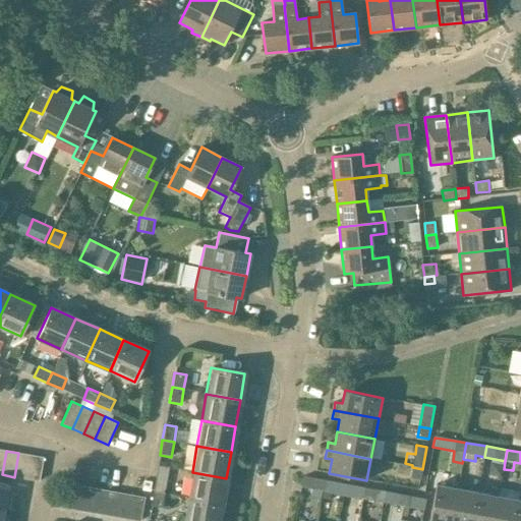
[(31,455),(18,453),(14,477),(25,479),(31,455)]
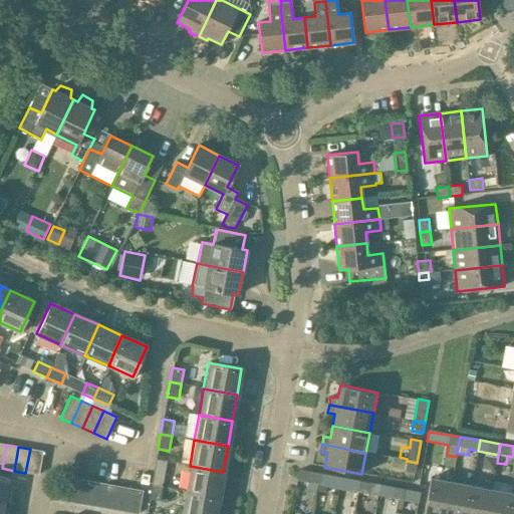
[(42,451),(30,449),(25,473),(38,475),(42,451)]
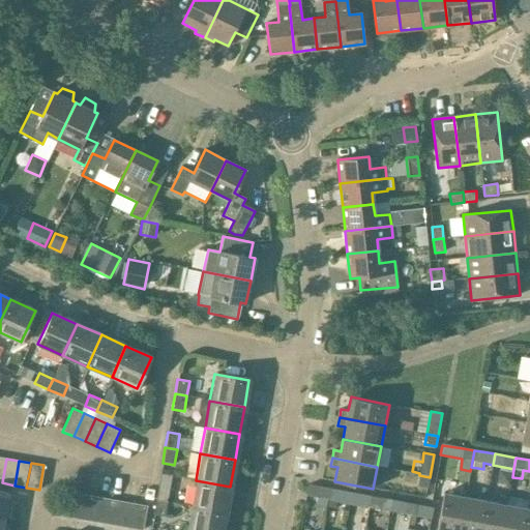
[(428,488),(430,477),(419,475),(417,486),(428,488)]
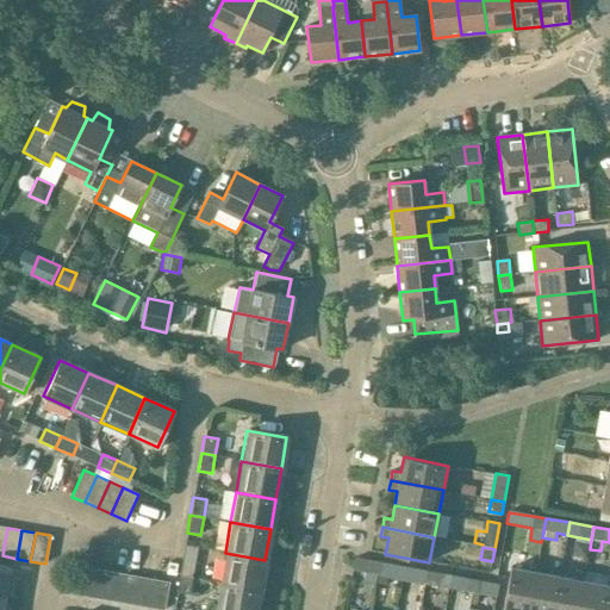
[(225,553),(219,583),(260,590),(265,560),(225,553)]
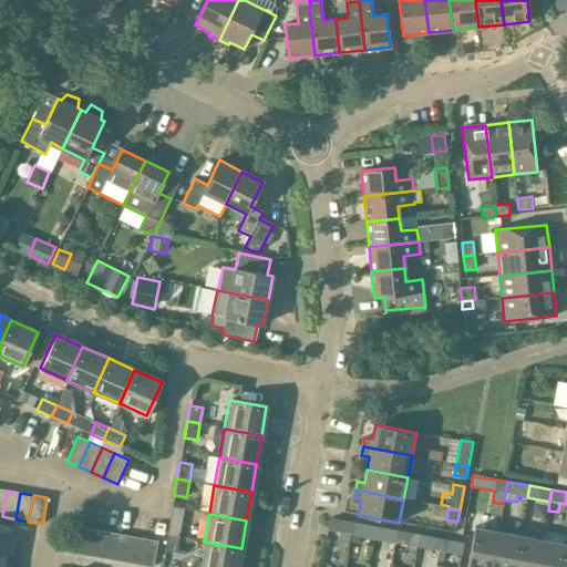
[(169,518),(166,535),(179,537),(182,521),(169,518)]
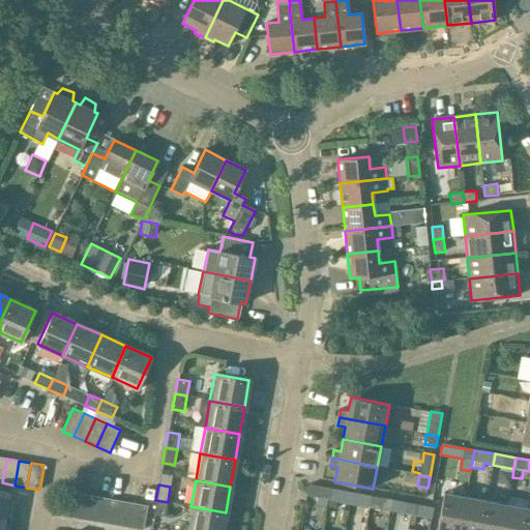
[(306,496),(328,500),(330,489),(308,484),(306,496)]
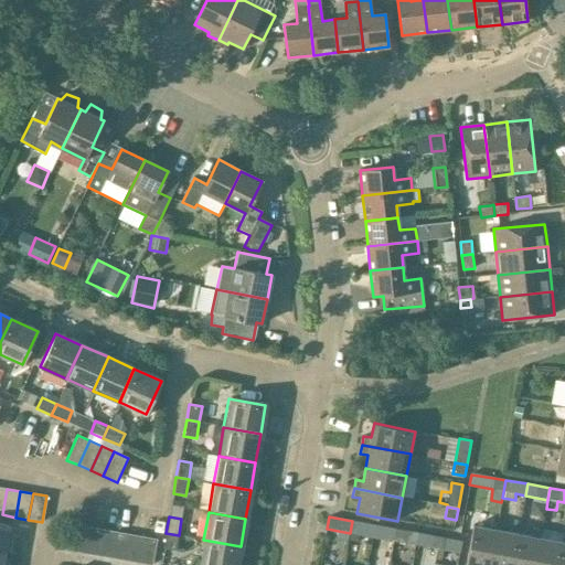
[(362,536),(371,539),(374,525),(352,521),(350,533),(362,535),(362,536)]
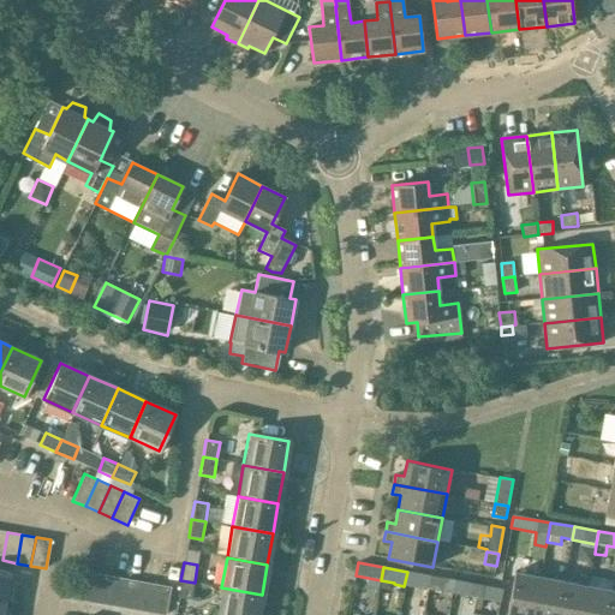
[(78,601),(94,603),(100,574),(84,571),(78,601)]
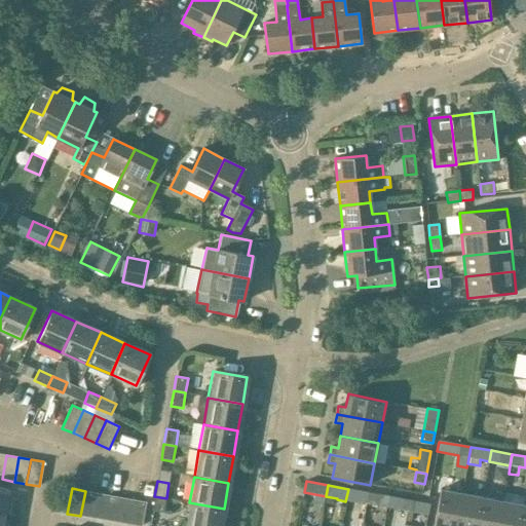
[(355,501),(367,503),(369,492),(348,489),(345,501),(354,502),(355,501)]
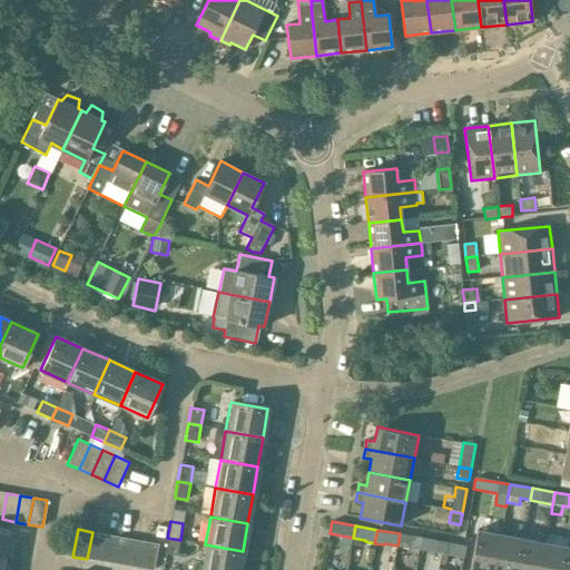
[(493,569),(501,536),(478,531),(470,569),(493,569)]
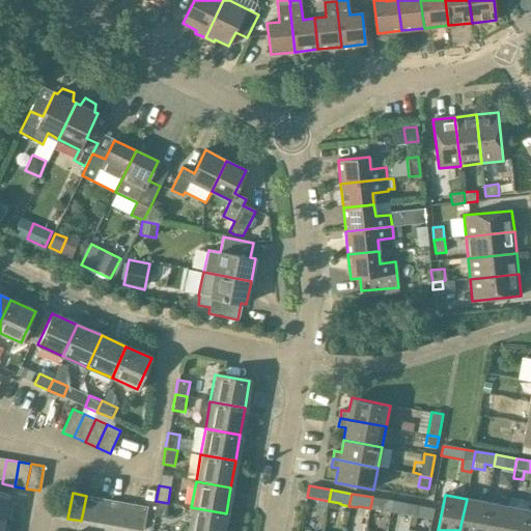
[(99,498),(86,496),(81,521),(93,523),(99,498)]
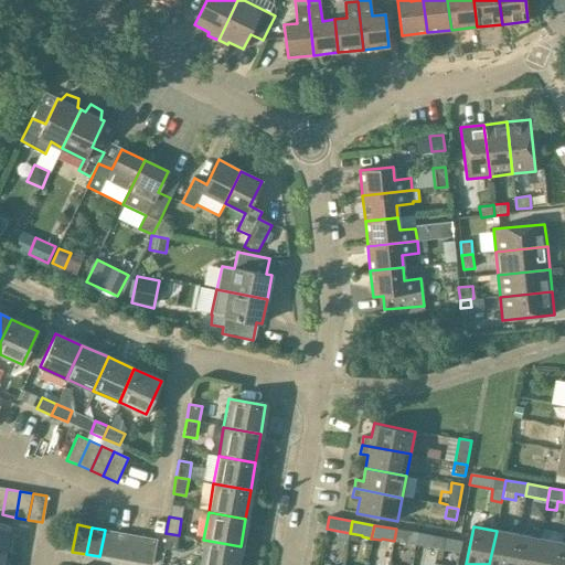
[(408,531),(396,529),(394,541),(405,544),(408,531)]
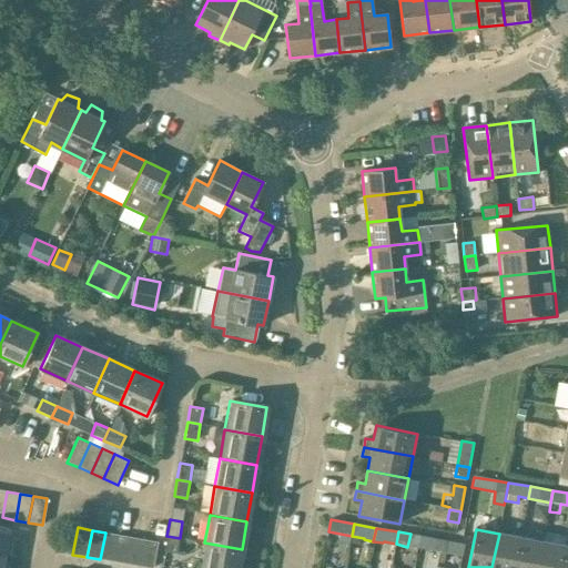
[(536,531),(535,540),(521,537),(515,567),(537,567),(544,541),(545,533),(536,531)]
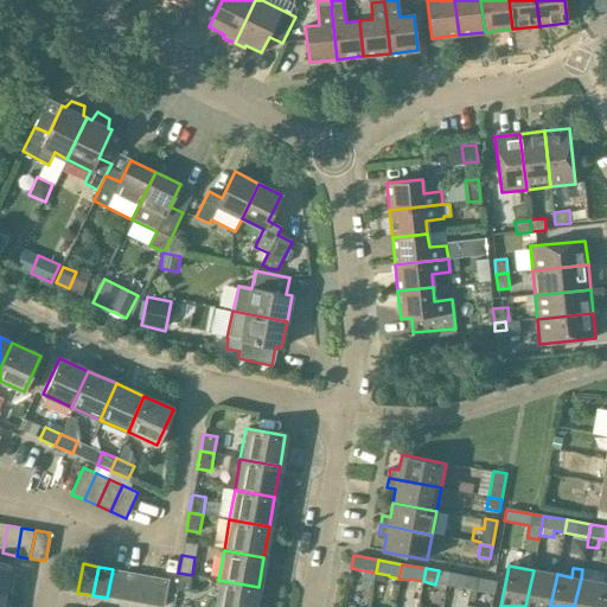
[(126,572),(113,569),(107,598),(121,600),(126,572)]
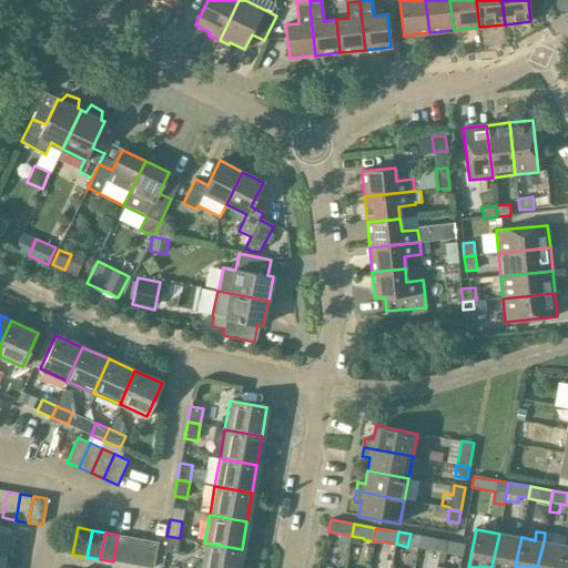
[(515,567),(521,537),(499,534),(492,567),(515,567)]
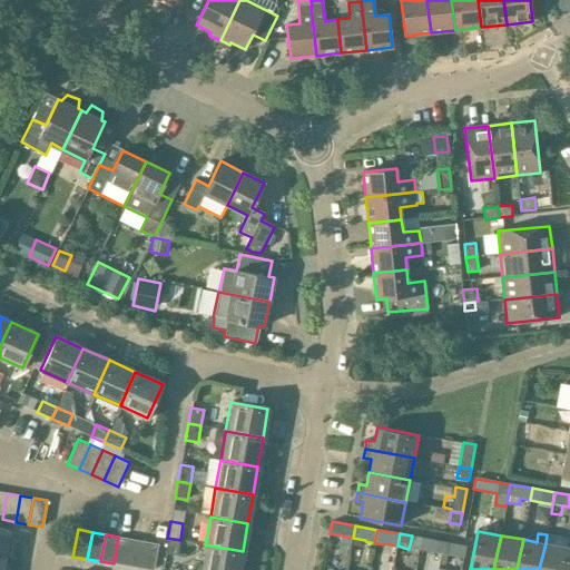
[(114,563),(126,566),(131,539),(118,537),(114,563)]
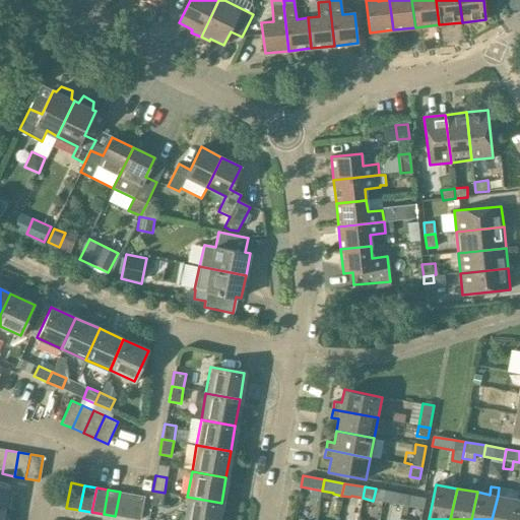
[(161,508),(165,493),(152,491),(150,505),(161,508)]
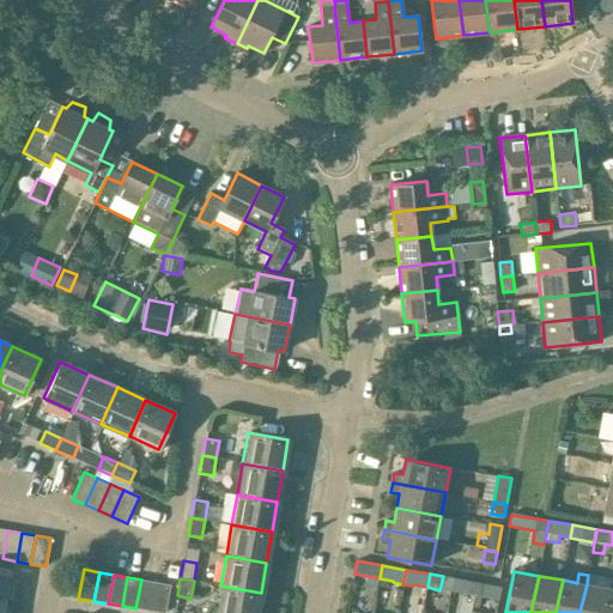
[(156,582),(141,580),(135,608),(150,611),(156,582)]
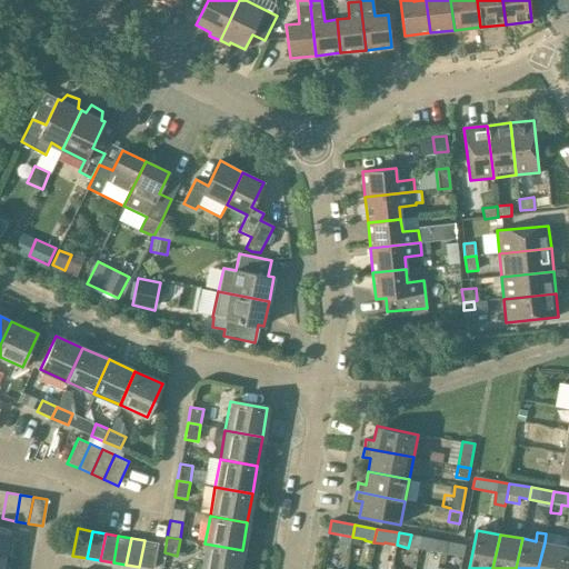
[(428,550),(440,552),(442,541),(430,539),(428,550)]
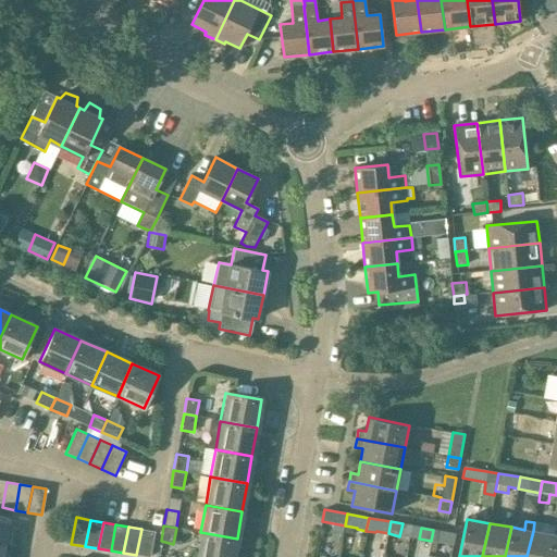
[(150,556),(156,532),(141,529),(136,555),(147,556),(150,556)]
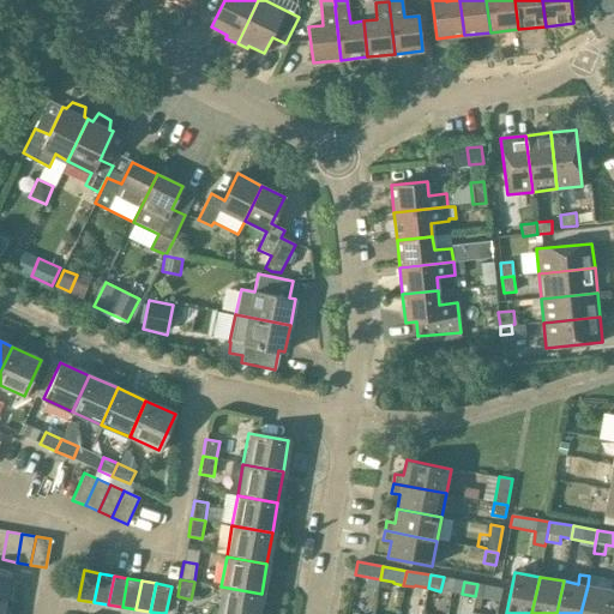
[(501,588),(477,584),(475,596),(498,601),(501,588)]
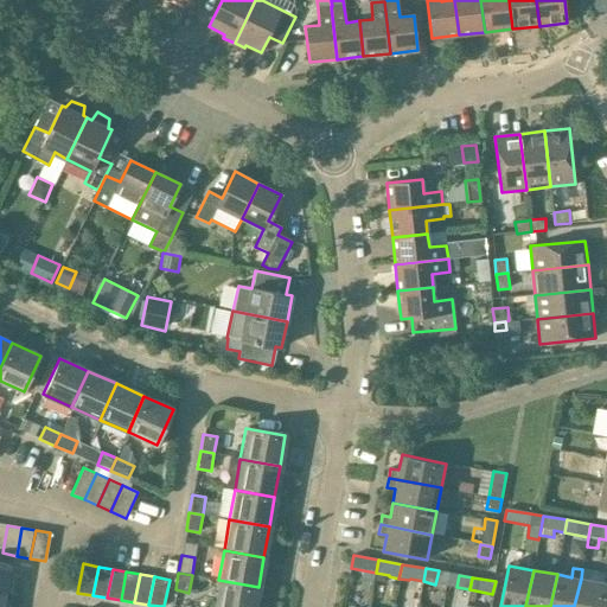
[(599,606),(604,583),(581,579),(574,606),(599,606)]
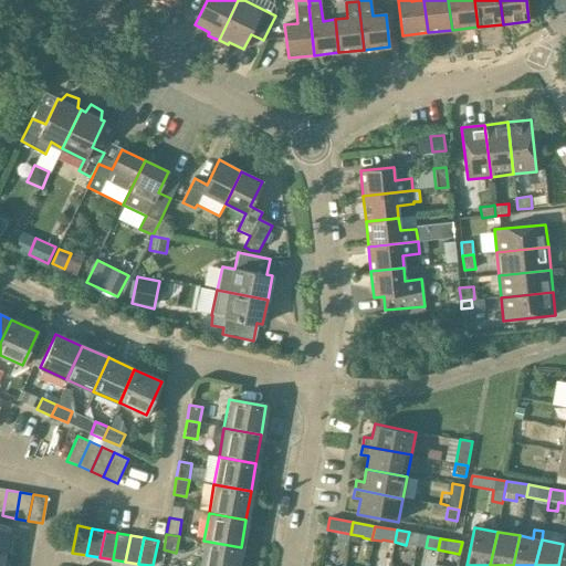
[(237,565),(241,547),(203,541),(199,565),(237,565)]
